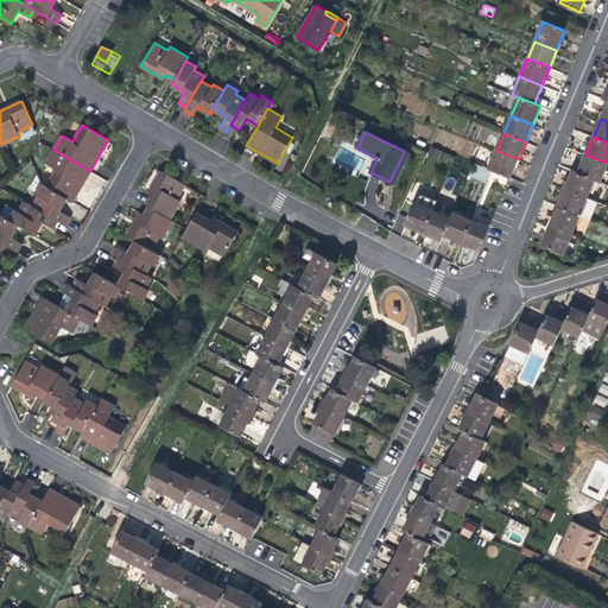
[(441,160),(443,152),(432,149),(429,157),(441,160)]
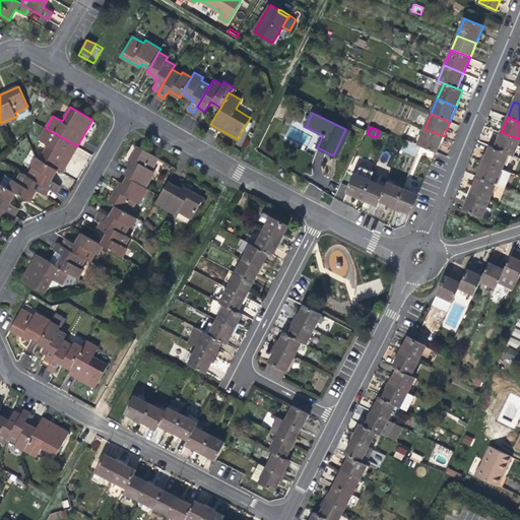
[(49,144),(40,159),(56,169),(62,172),(71,156),(77,146),(46,128),(40,139),(49,144)]
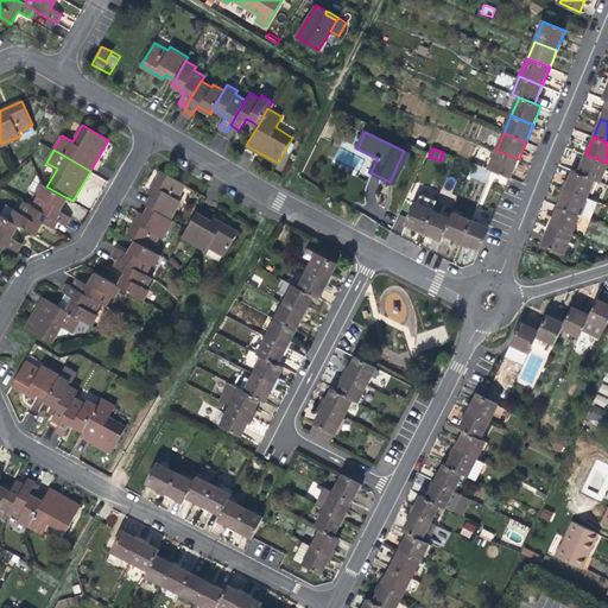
[(409,153),(404,151),(390,182),(394,183),(409,153)]
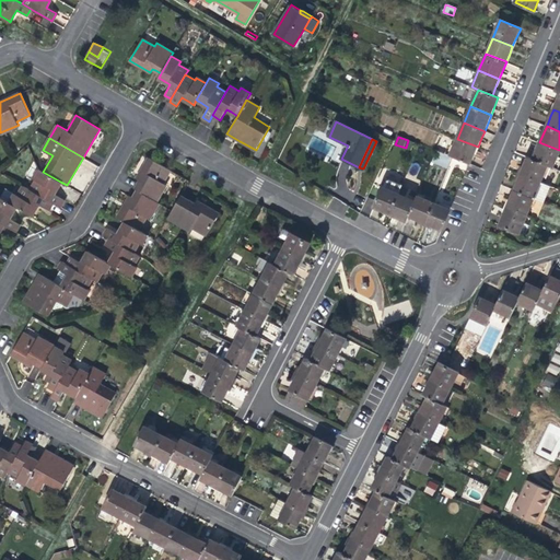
[(453,156),(469,163),(470,164),(475,155),(478,147),(457,139),(450,155),(453,156)]
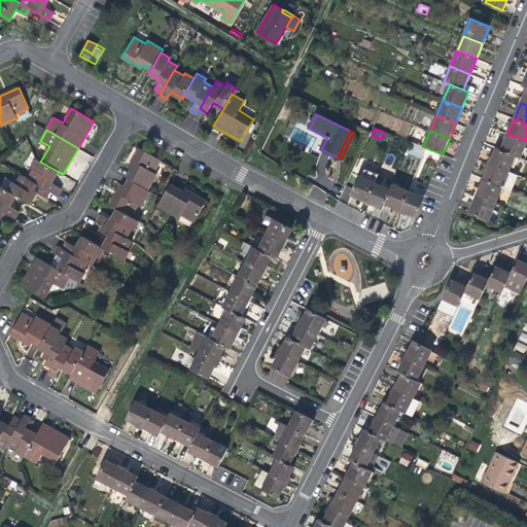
[(505,140),(501,149),(516,155),(521,157),(526,142),(526,141),(507,134),(505,140)]
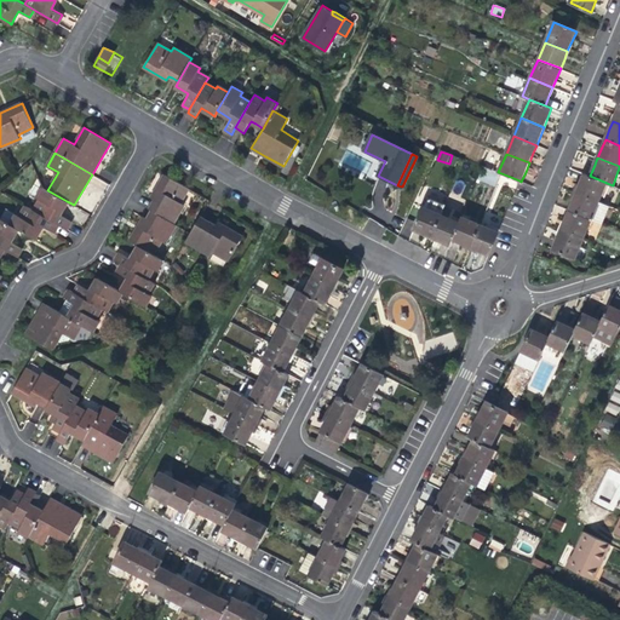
[(482,167),(478,181),(494,185),(499,173),(482,167)]
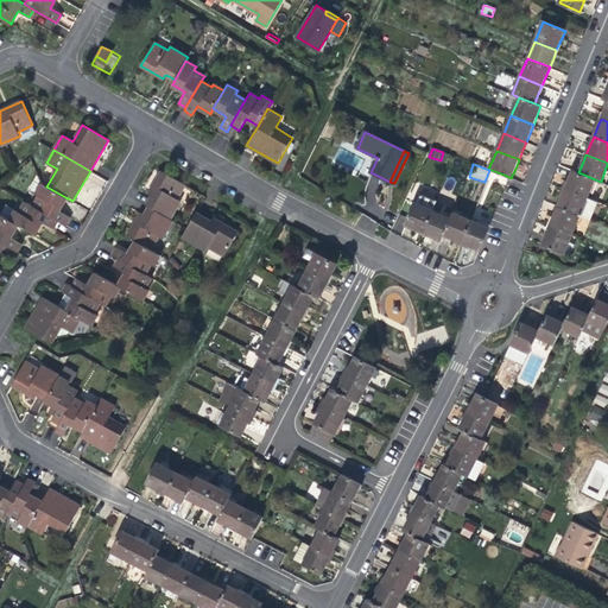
[(588,196),(595,179),(578,172),(574,170),(570,179),(567,188),(588,196)]
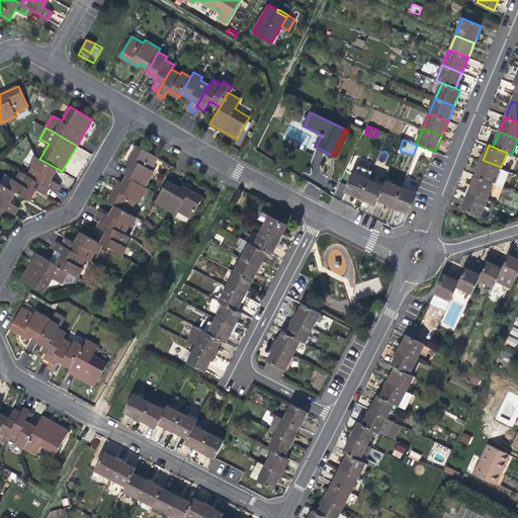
[(126,175),(127,176),(145,185),(154,170),(151,168),(157,157),(138,146),(132,156),(126,165),(131,168),(126,175)]
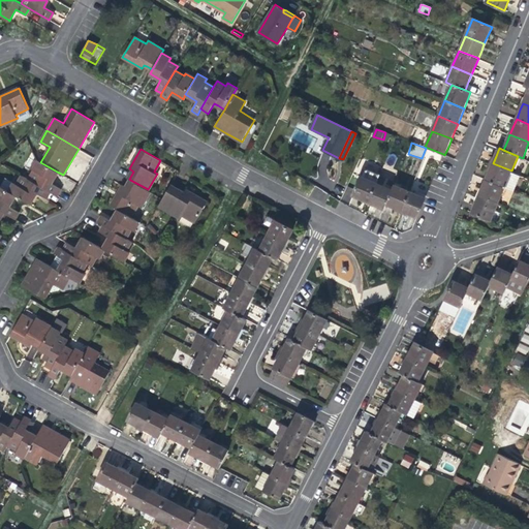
[(35,170),(29,180),(50,191),(56,195),(60,188),(51,183),(57,172),(40,162),(36,160),(35,159),(32,152),(25,163),(32,167),(32,168),(35,170)]
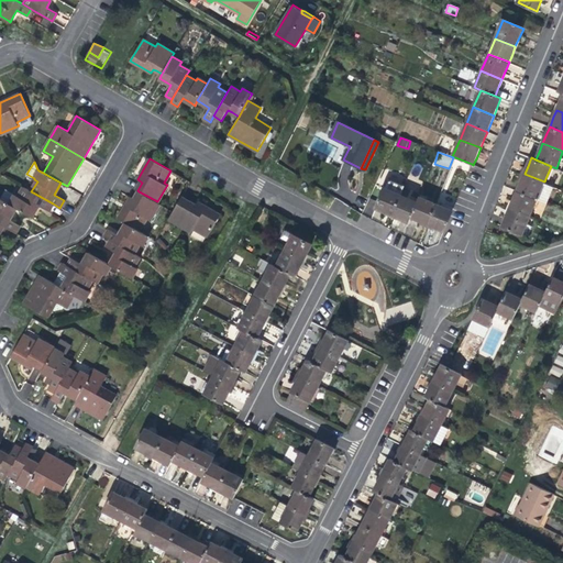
[(538,199),(544,181),(525,174),(522,180),(518,190),(538,199)]
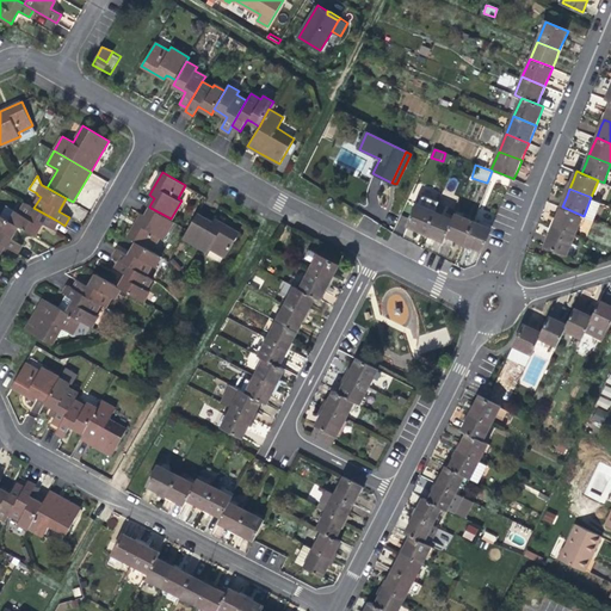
[(413,228),(425,233),(434,211),(439,202),(423,195),(418,204),(408,226),(413,228)]
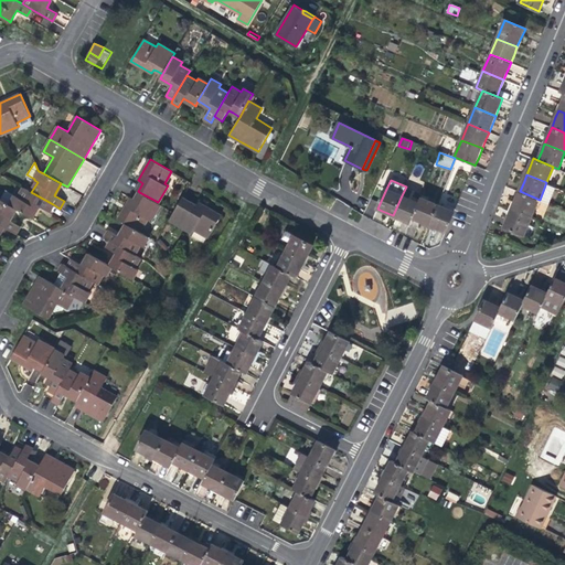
[(6,190),(0,199),(10,204),(17,209),(32,217),(39,205),(49,211),(53,204),(31,192),(24,188),(19,198),(6,190)]
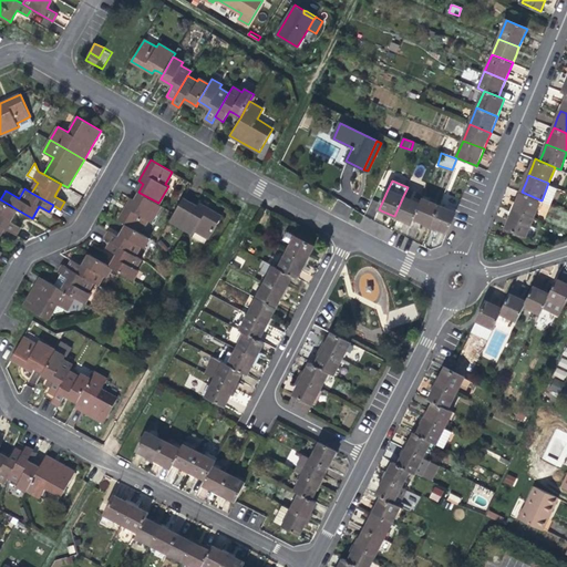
[(535,217),(542,200),(522,192),(518,199),(514,208),(535,217)]
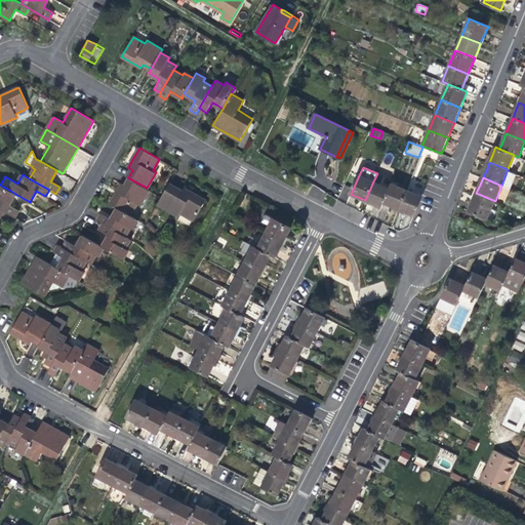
[(111,204),(117,208),(129,215),(136,203),(140,205),(149,189),(147,188),(129,178),(125,186),(122,184),(118,191),(111,204)]
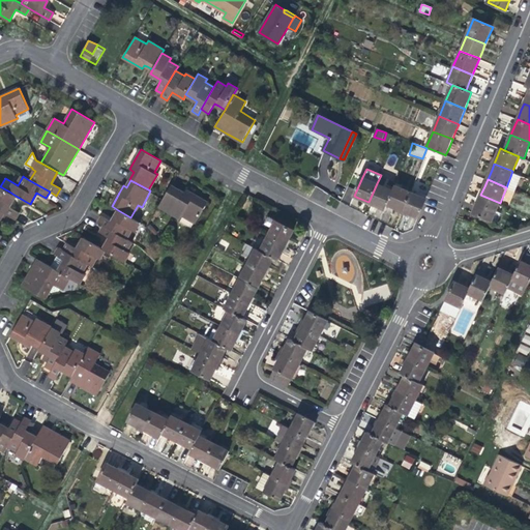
[(384,209),(386,204),(392,190),(377,183),(369,202),(377,206),(384,209)]
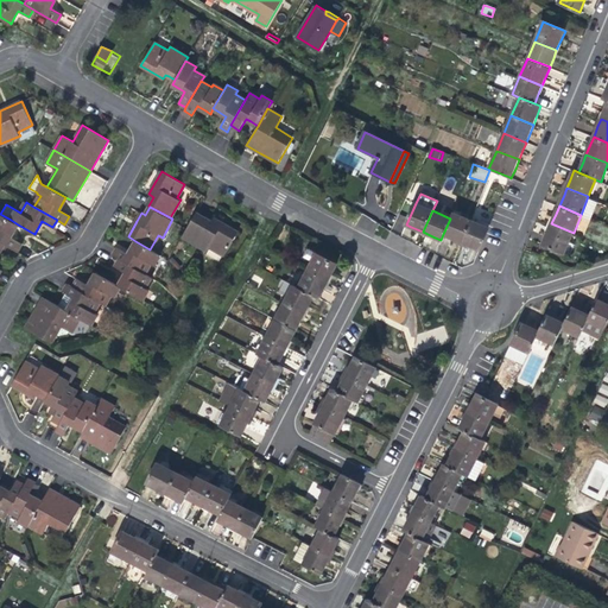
[(196,213),(188,228),(183,236),(207,251),(209,246),(225,255),(238,233),(219,221),(214,217),(211,222),(196,213)]
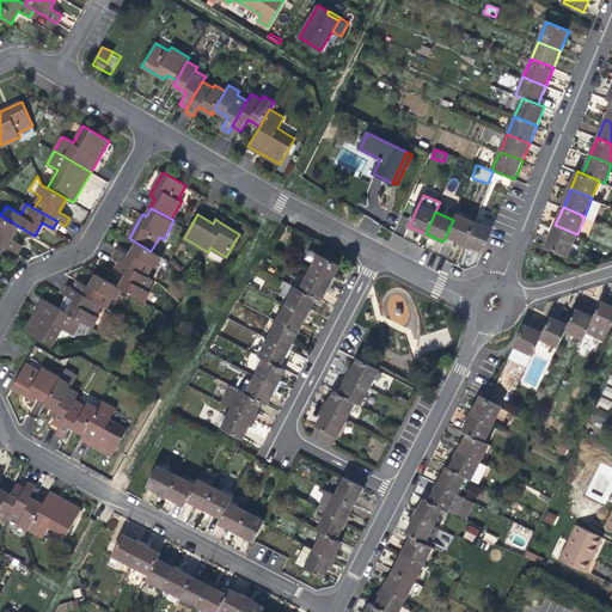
[(457,240),(464,243),(473,221),(456,214),(453,220),(446,236),(457,240)]
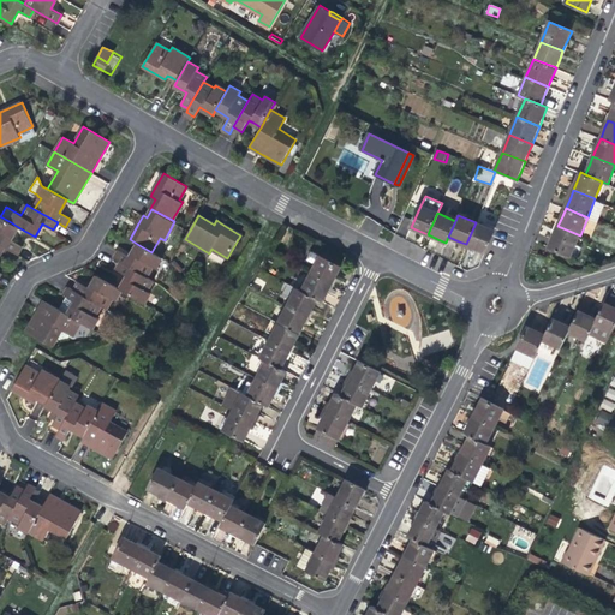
[(0,244),(4,246),(17,255),(21,246),(15,243),(10,240),(18,227),(11,222),(0,216),(0,244)]
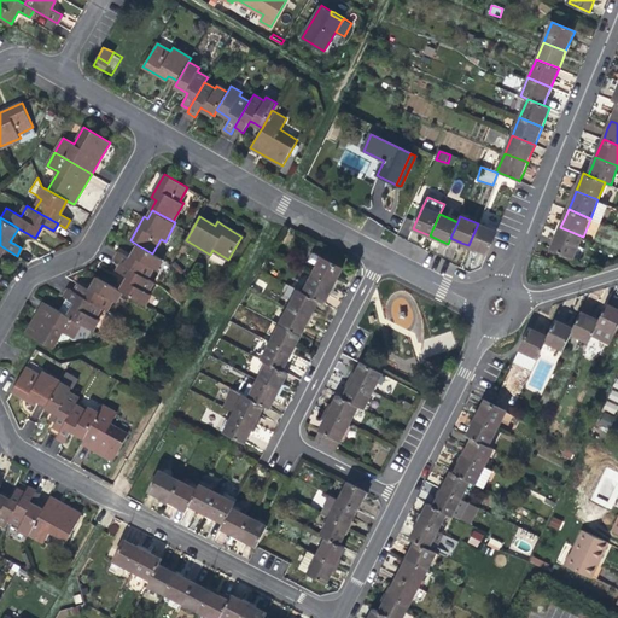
[(494,238),(496,232),(478,223),(468,245),(477,249),(488,254),(494,238)]
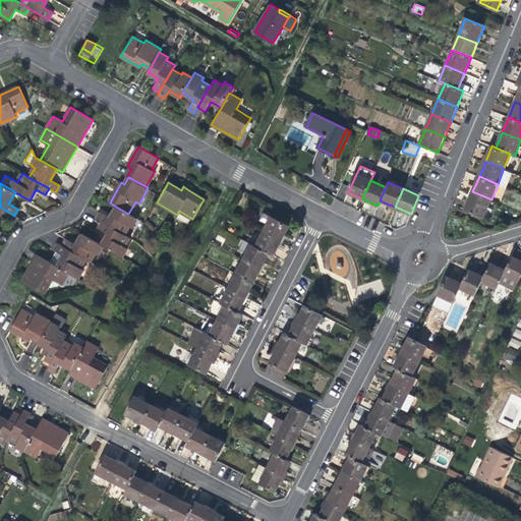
[(483,219),(491,199),(472,191),(468,200),(465,210),(483,219)]
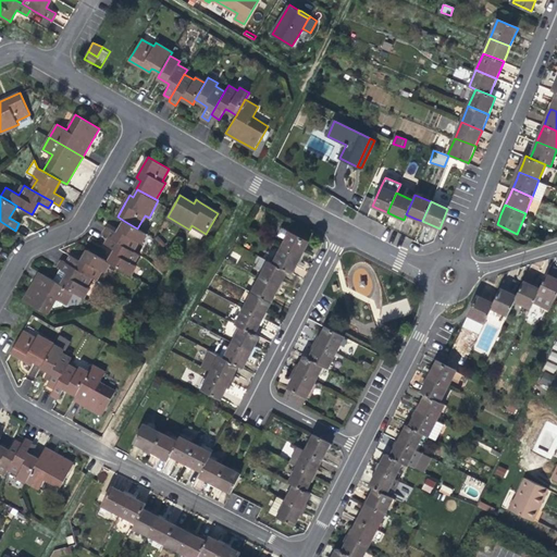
[(103,234),(109,237),(133,251),(138,242),(140,243),(146,234),(137,229),(124,221),(118,232),(112,230),(108,226),(103,234)]
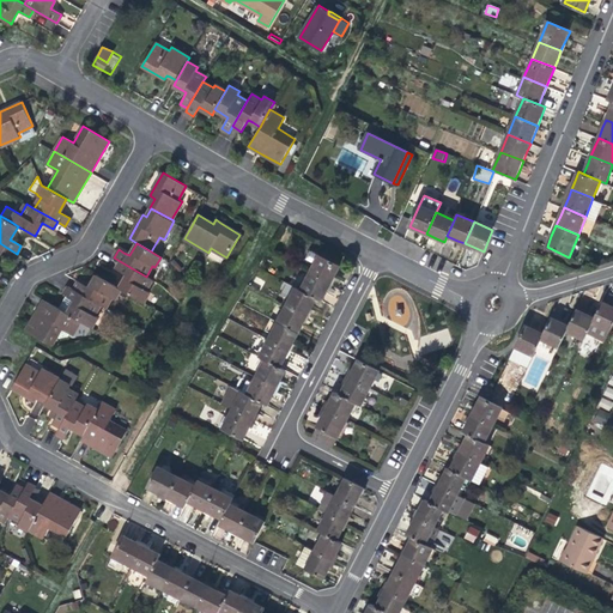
[(315,263),(310,272),(331,283),(335,273),(339,267),(337,265),(321,256),(310,252),(305,259),(315,263)]
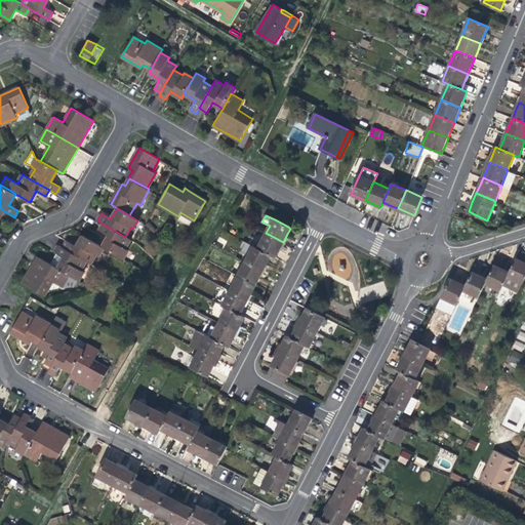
[(277,215),(275,219),(288,227),(290,223),(277,215)]
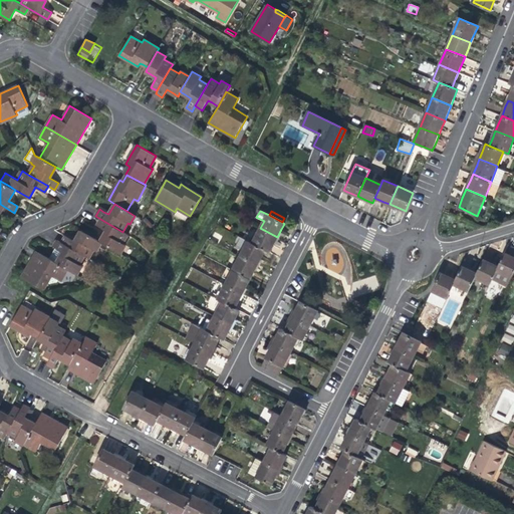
[(106,230),(99,242),(101,243),(120,254),(125,245),(122,243),(127,235),(122,232),(100,219),(97,225),(100,227),(106,230)]
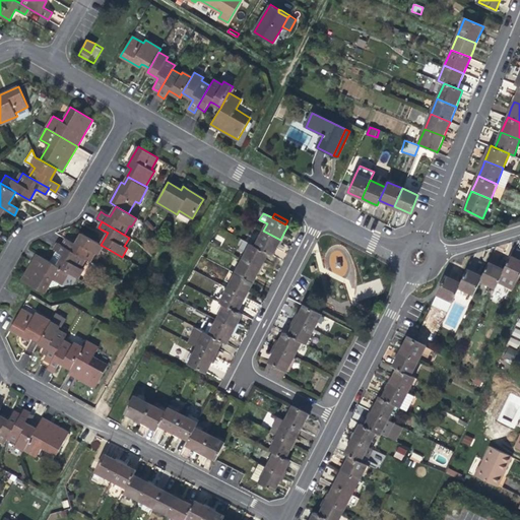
[(263,231),(255,246),(268,252),(273,255),(277,247),(280,240),(263,231)]
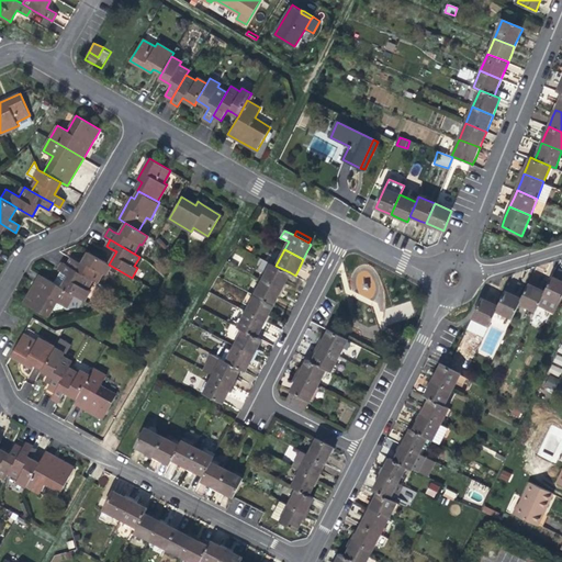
[(71,258),(67,265),(91,279),(96,281),(101,271),(105,273),(111,266),(109,265),(88,253),(81,263),(77,261),(71,258)]
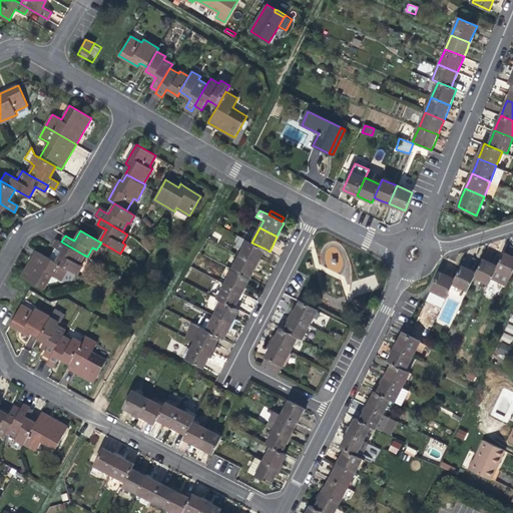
[(57,239),(53,245),(55,247),(53,250),(48,259),(55,263),(67,270),(76,275),(81,266),(78,264),(83,254),(61,241),(57,239)]
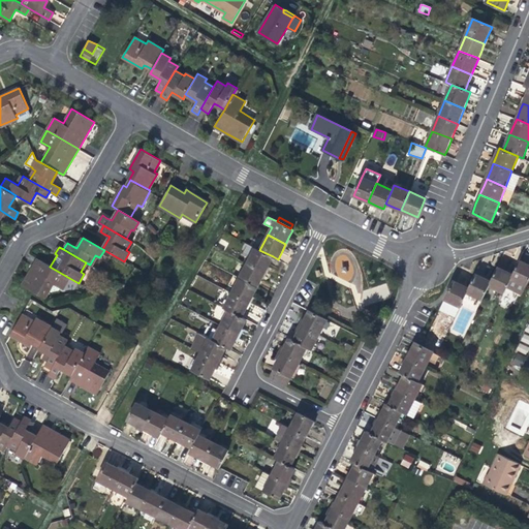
[(269,265),(273,256),(259,250),(255,247),(247,262),(266,272),(269,265)]
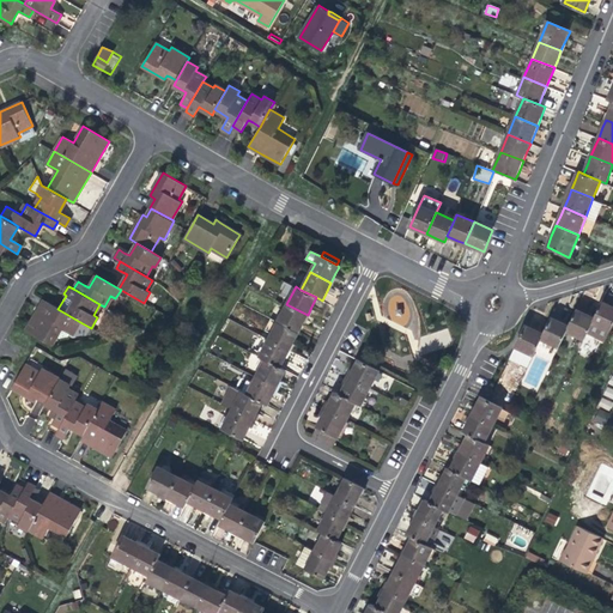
[(72,334),(80,322),(66,314),(58,309),(42,299),(36,311),(25,331),(52,346),(61,329),(72,334)]
